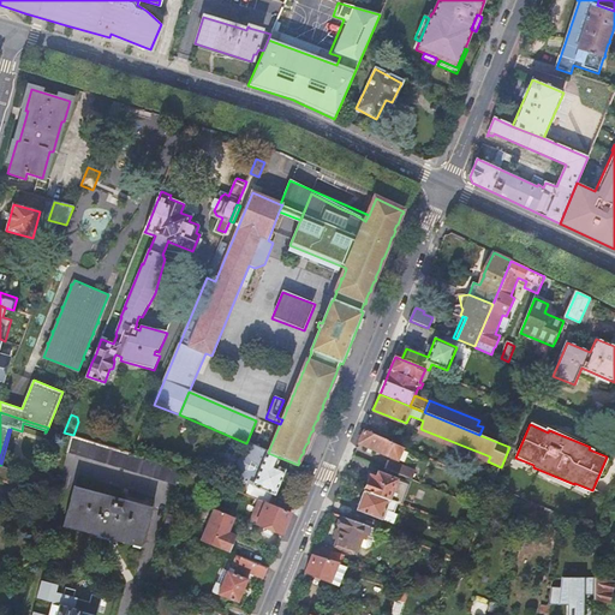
[(490,457),(421,429),(418,433),(488,461),(490,457)]
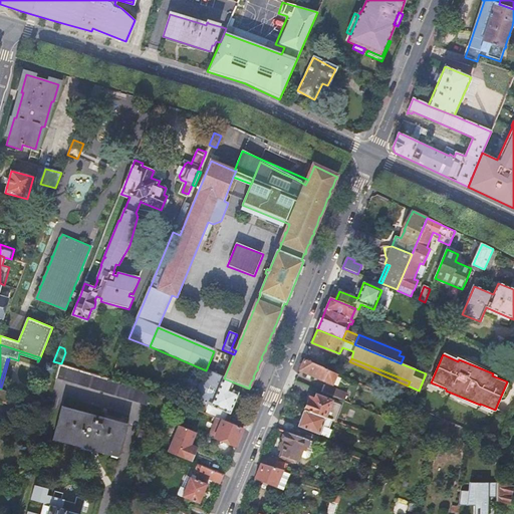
[(335,373),(304,360),(300,371),(331,384),(335,373)]
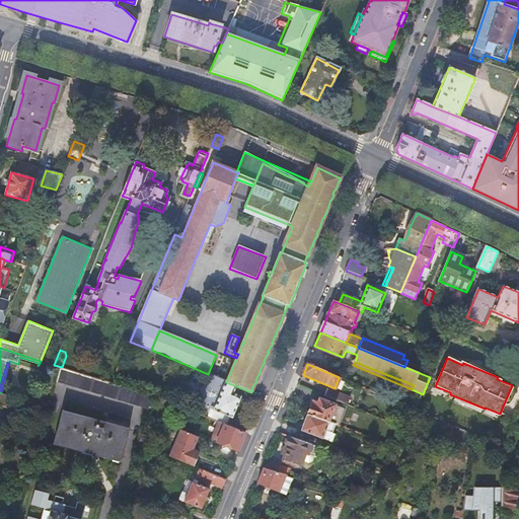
[(148,411),(152,394),(151,395),(146,393),(113,383),(62,367),(58,382),(148,411)]
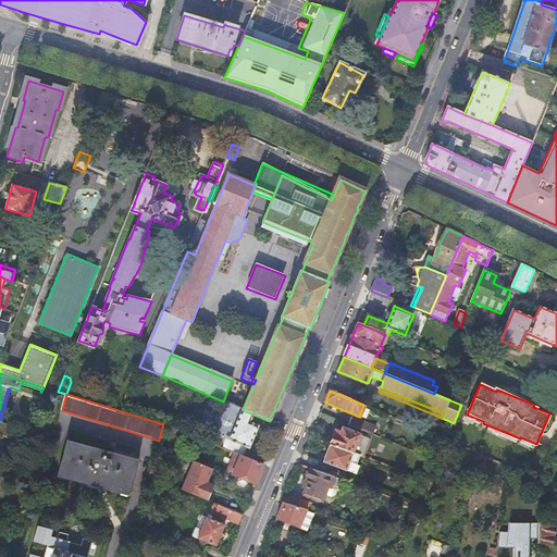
[(252,419),(254,415),(243,410),(229,404),(224,415),(222,413),(218,416),(215,420),(218,424),(220,425),(215,435),(231,441),(226,450),(237,455),(240,457),(243,457),(246,448),(249,449),(259,428),(250,423),(252,419)]
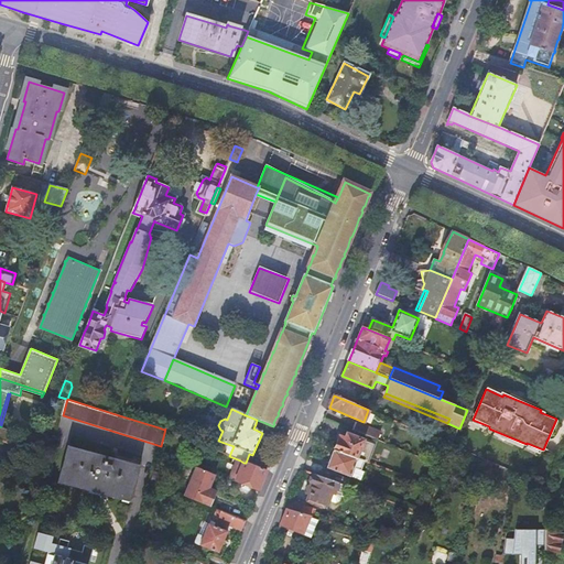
[(353,431),(378,441),(381,432),(356,422),(353,431)]
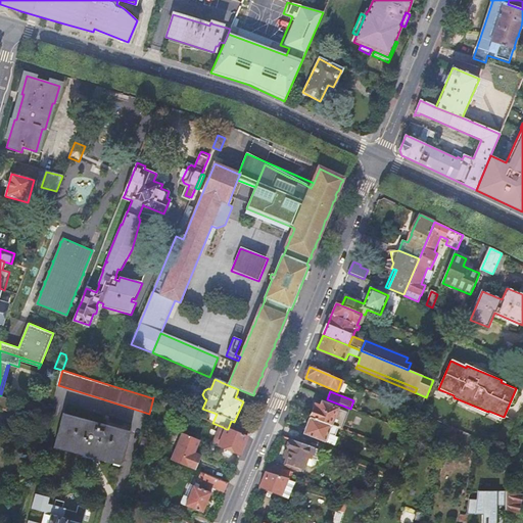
[(0,408),(7,411),(7,408),(11,409),(13,399),(1,395),(0,395),(0,408)]
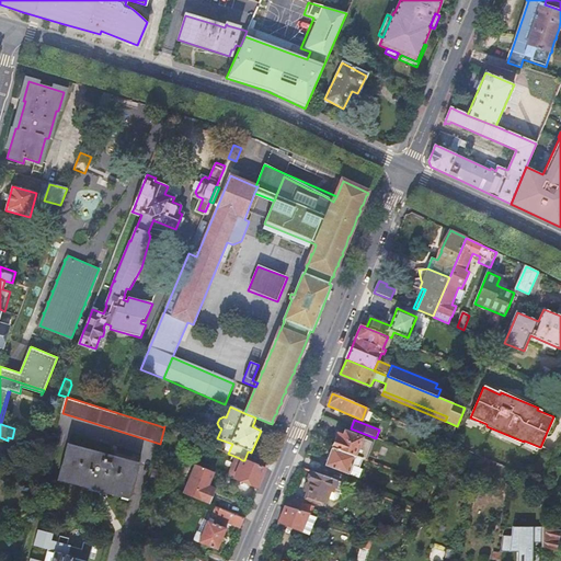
[(338,434),(333,448),(355,456),(356,457),(363,459),(365,460),(368,460),(375,444),(363,438),(346,433),(345,436),(344,436),(338,434)]
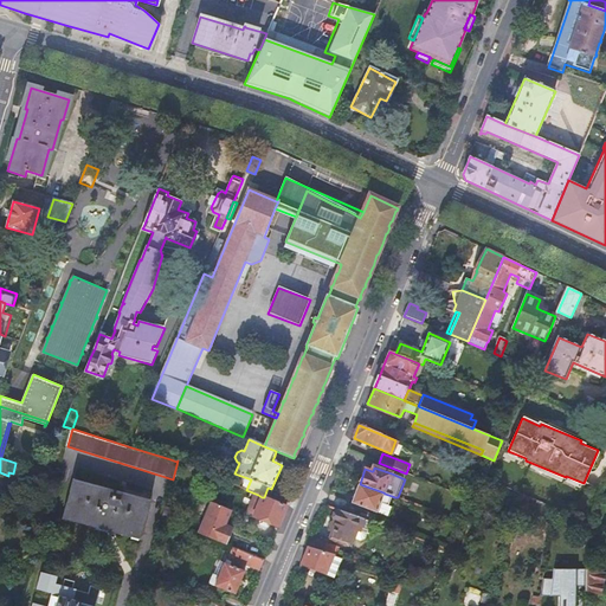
[(62,520),(64,520),(65,515),(139,537),(137,541),(140,542),(150,502),(73,479),(62,520)]
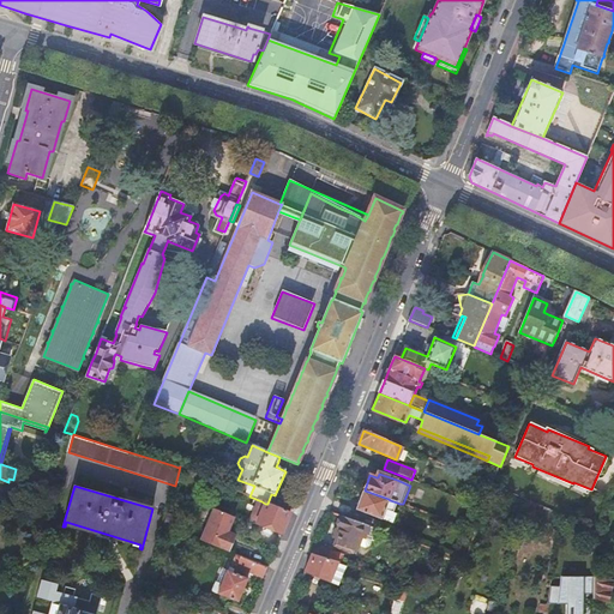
[(499,489),(492,486),(488,495),(495,499),(499,489)]
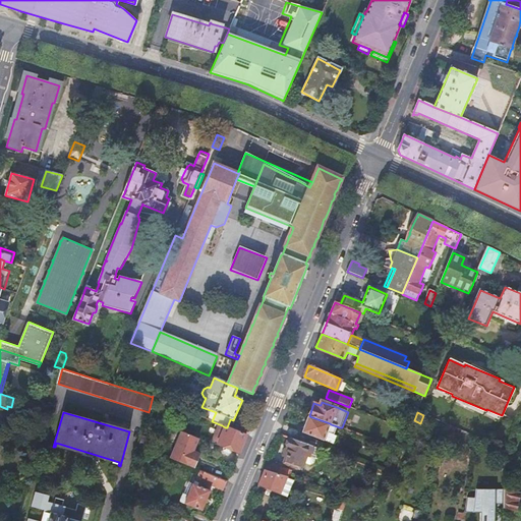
[(334,433),(337,426),(331,424),(330,423),(309,416),(308,415),(298,442),(312,447),(313,447),(316,440),(309,438),(310,436),(324,441),(328,431),(334,433)]
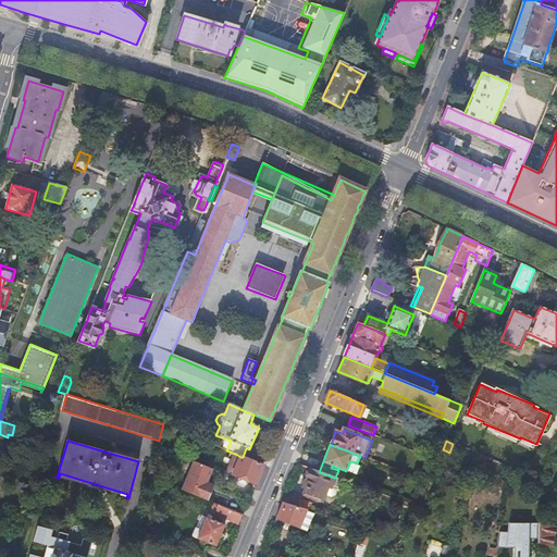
[(477,454),(453,444),(449,453),(474,463),(477,454)]
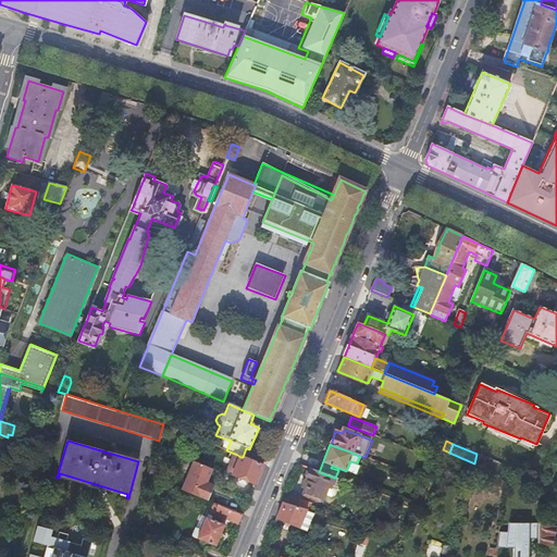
[(256,484),(263,466),(243,457),(240,457),(237,455),(235,461),(230,473),(256,484)]
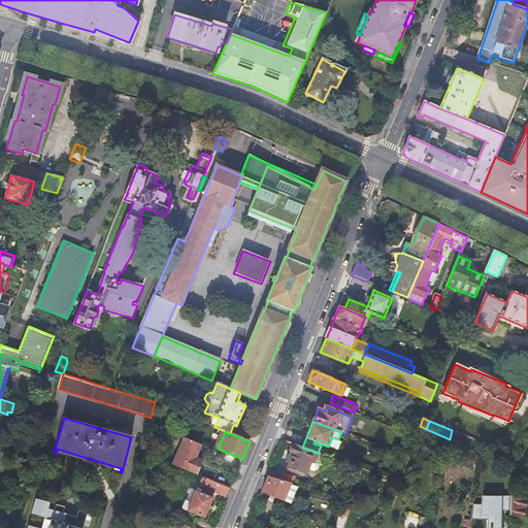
[(202,446),(185,438),(173,465),(178,467),(195,474),(201,460),(197,459),(202,446)]
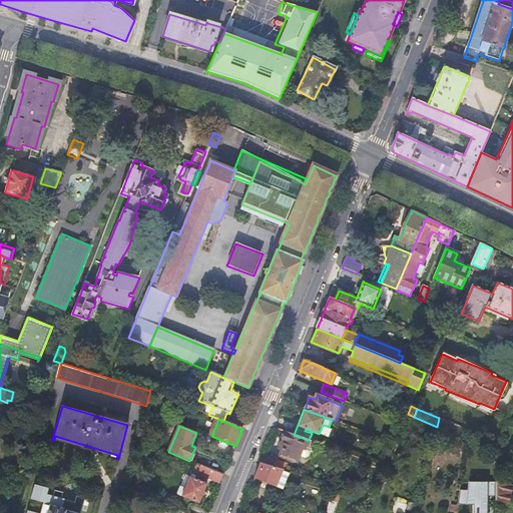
[(149,433),(139,429),(137,439),(145,442),(149,433)]
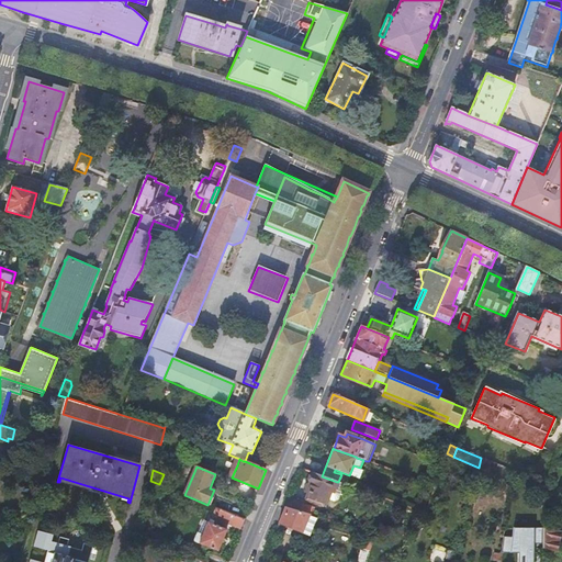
[(322,476),(313,473),(306,493),(315,496),(313,503),(322,506),(324,503),(327,504),(332,492),(334,493),(337,482),(322,476)]
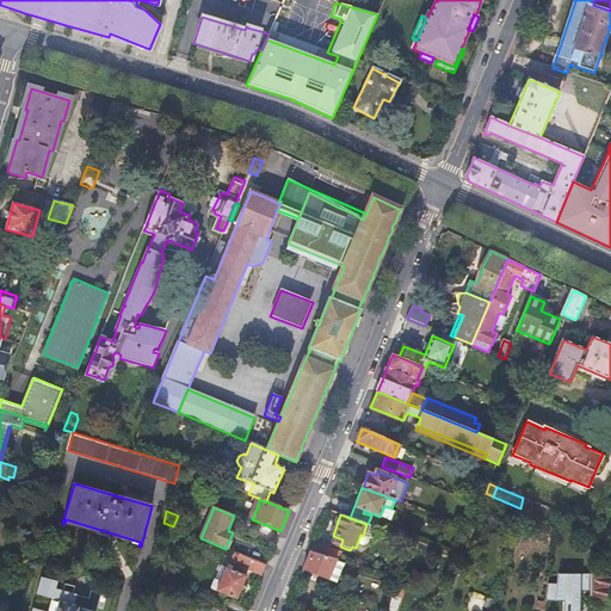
[(164,523),(161,531),(173,537),(177,528),(173,526),(164,523)]
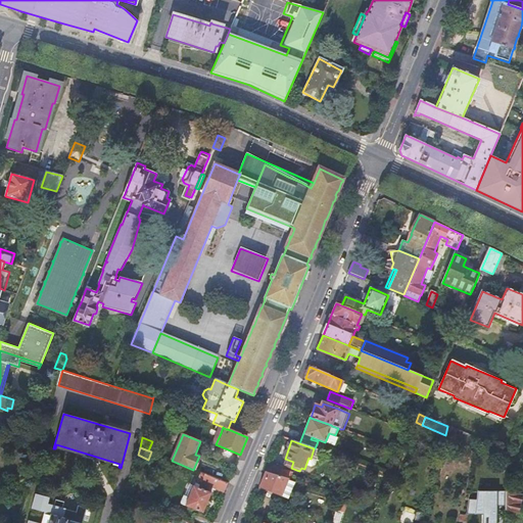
[(506,460),(506,452),(497,449),(497,460),(506,460)]
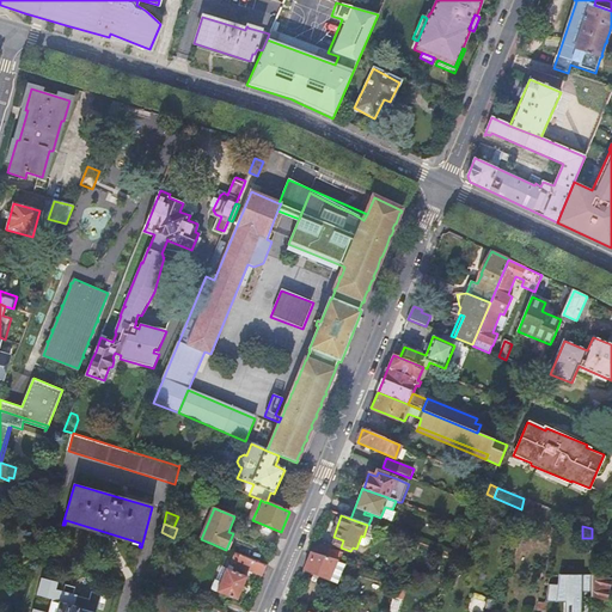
[(311,554),(336,561),(338,551),(314,543),(311,554)]
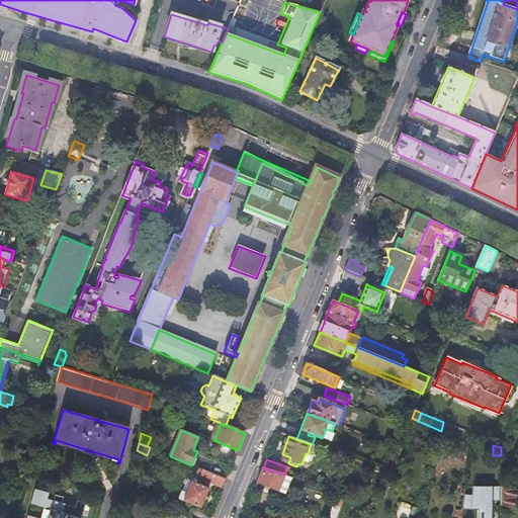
[(263,468),(257,484),(278,492),(284,475),(263,468)]
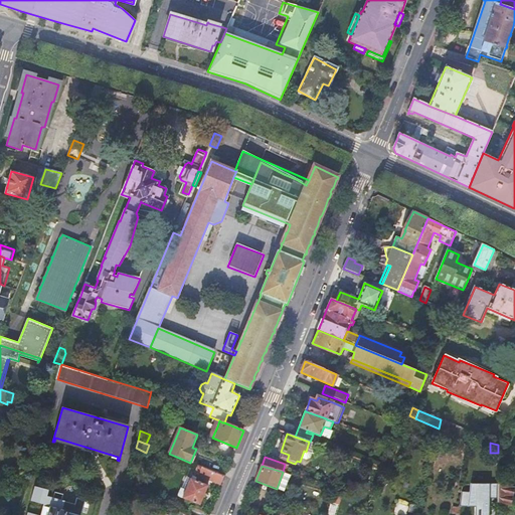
[(220,486),(224,477),(202,468),(199,473),(197,472),(196,475),(220,486)]
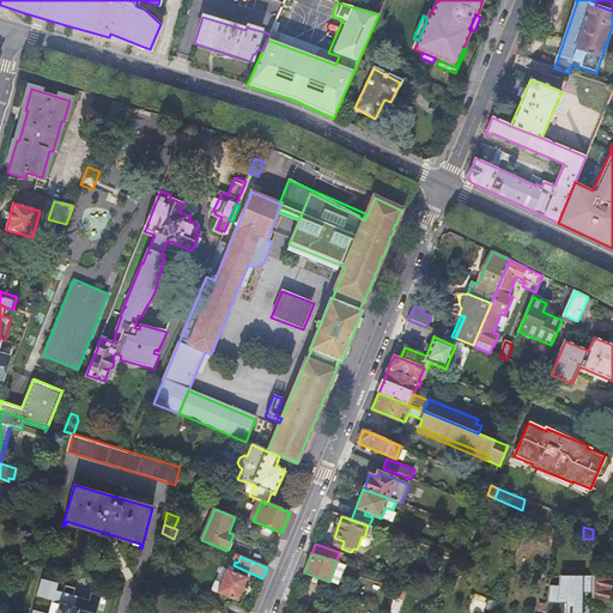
[(230,569),(229,571),(228,571),(222,584),(216,582),(212,592),(237,602),(248,578),(234,572),(235,571),(230,569)]
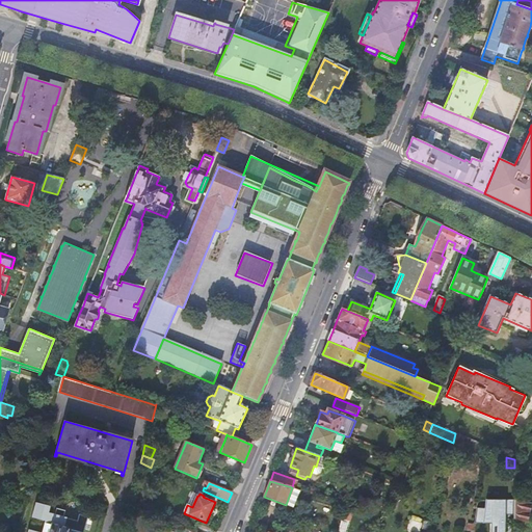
[(514,499),(486,499),(485,507),(477,507),(474,523),(491,523),(490,531),(505,531),(506,514),(514,514),(514,499)]
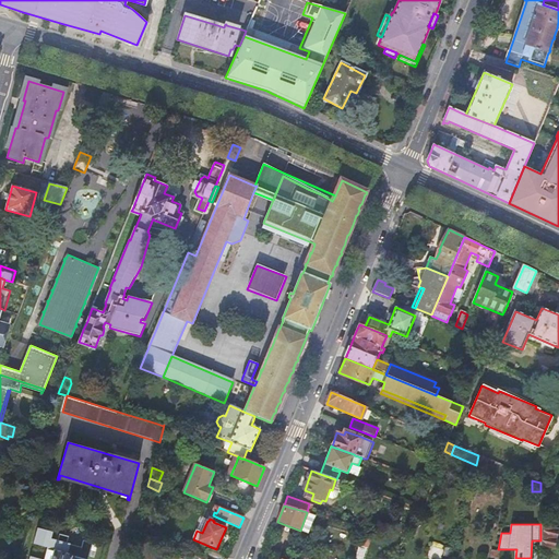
[(540,540),(540,545),(554,548),(558,530),(540,524),(540,540)]
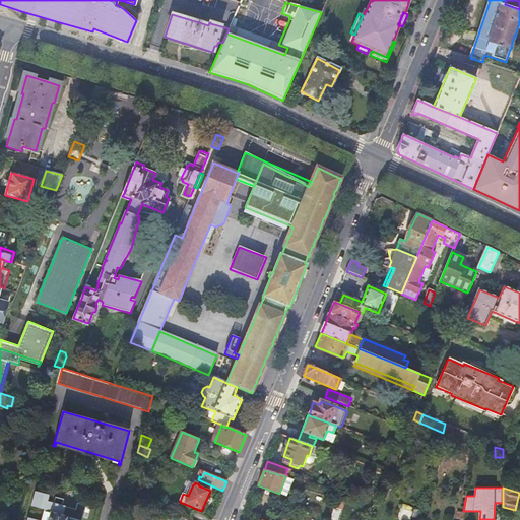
[(82,519),(87,506),(79,504),(77,509),(64,506),(66,500),(57,497),(56,504),(49,502),(50,496),(38,492),(34,505),(46,509),(42,519),(39,519),(29,517),(28,519),(82,519)]
